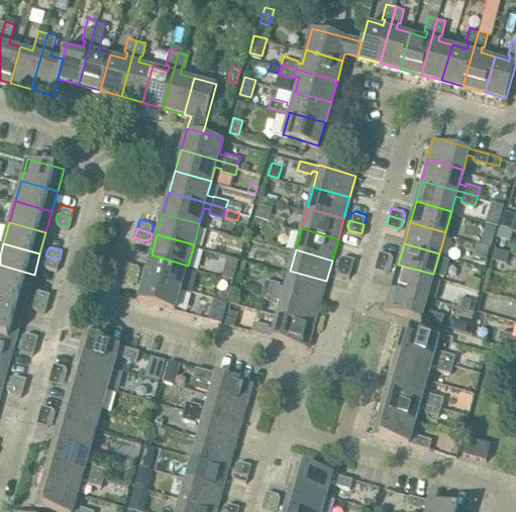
[(378,259),(392,263),(393,257),(391,252),(380,249),(378,259)]
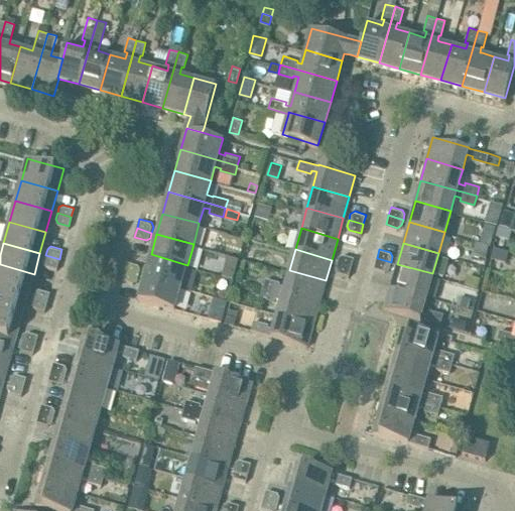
[(337,262),(351,266),(354,256),(343,253),(338,256),(337,262)]
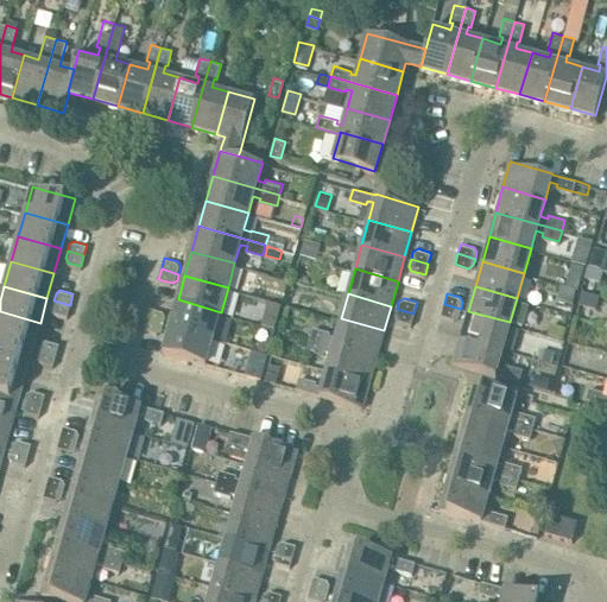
[(178,299),(171,324),(214,337),(221,312),(178,299)]
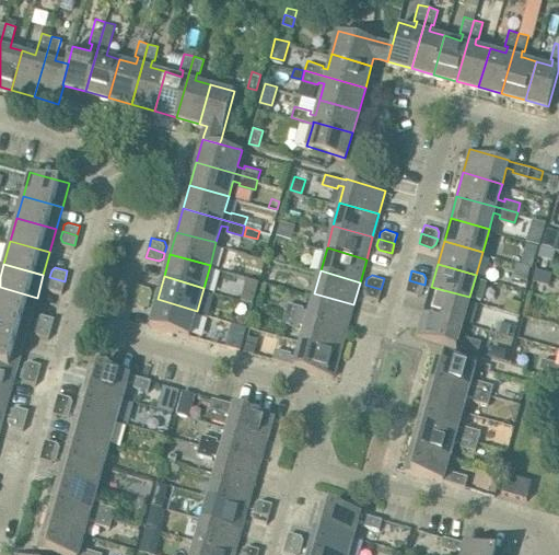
[(65,281),(49,277),(47,284),(49,287),(61,290),(65,281)]
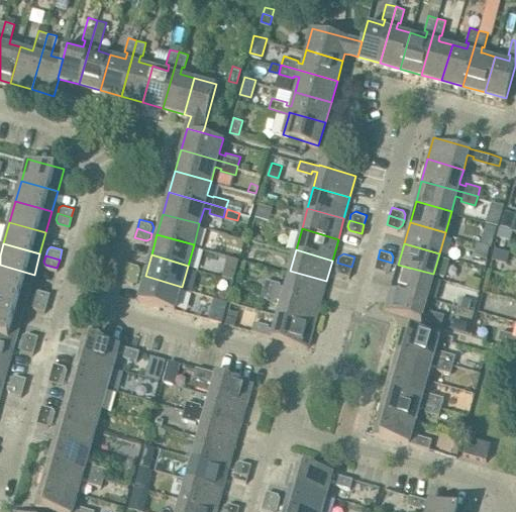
[(392,263),(378,259),(375,267),(386,271),(390,269),(392,263)]
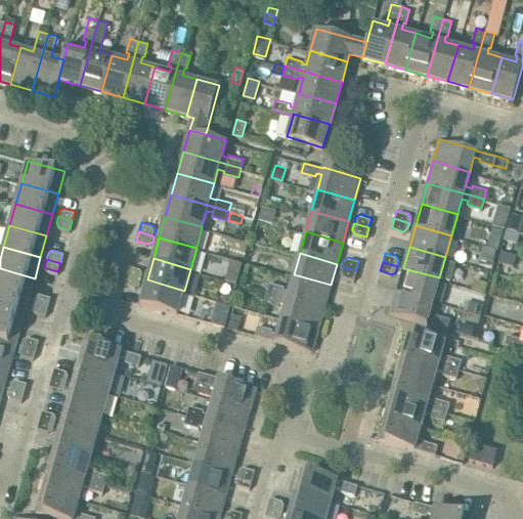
[(127,274),(142,278),(143,273),(141,268),(130,265),(127,274)]
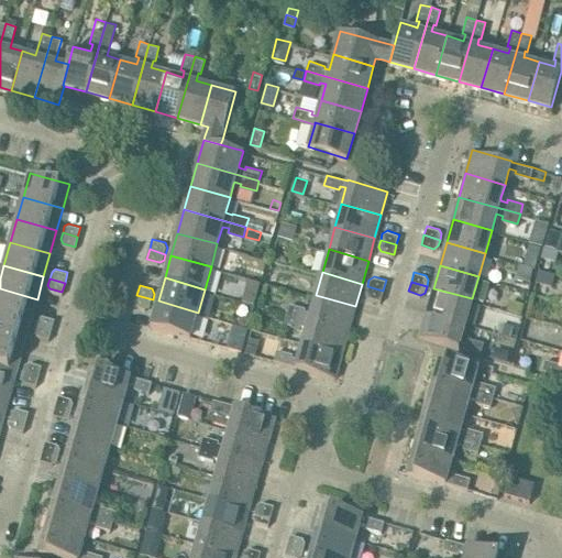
[(383,291),(367,286),(365,293),(367,296),(381,301),(383,291)]
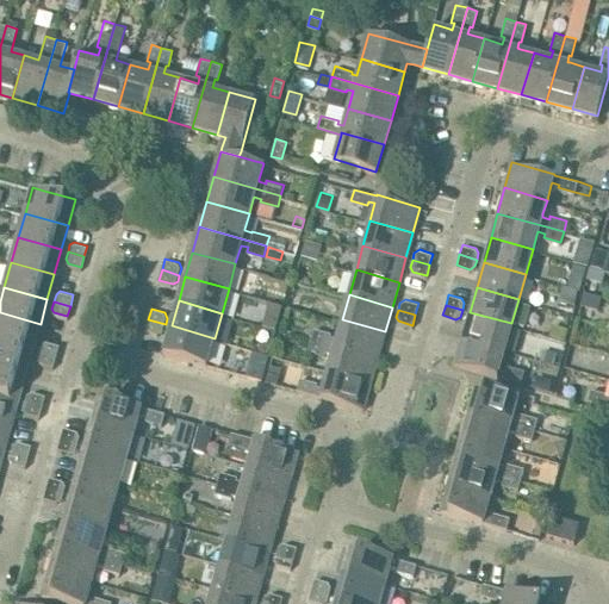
[(0,312),(0,340),(33,349),(41,324),(0,312)]
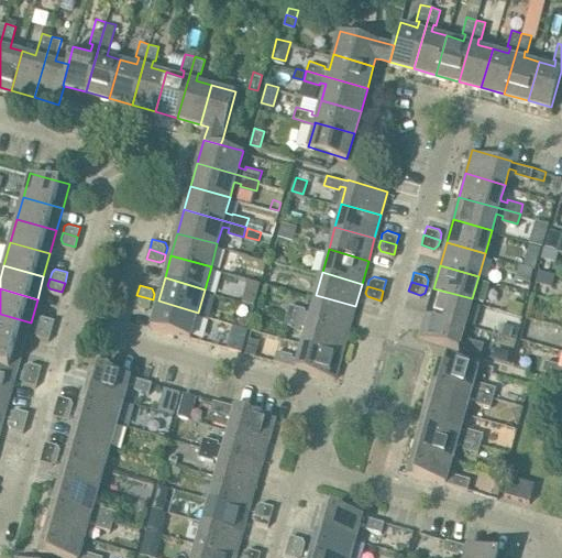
[(433,288),(427,310),(465,321),(472,298),(433,288)]
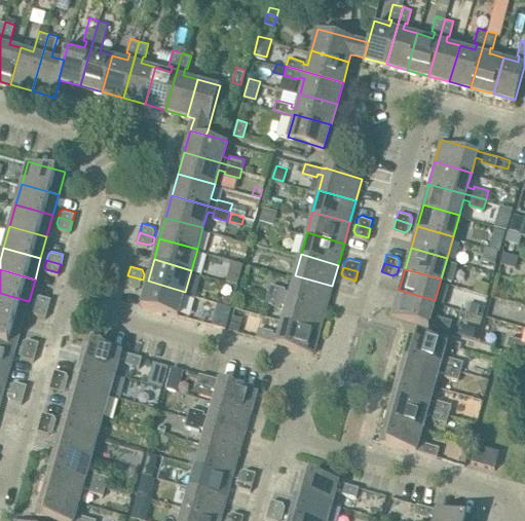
[(143,280),(127,275),(125,285),(137,288),(141,285),(143,280)]
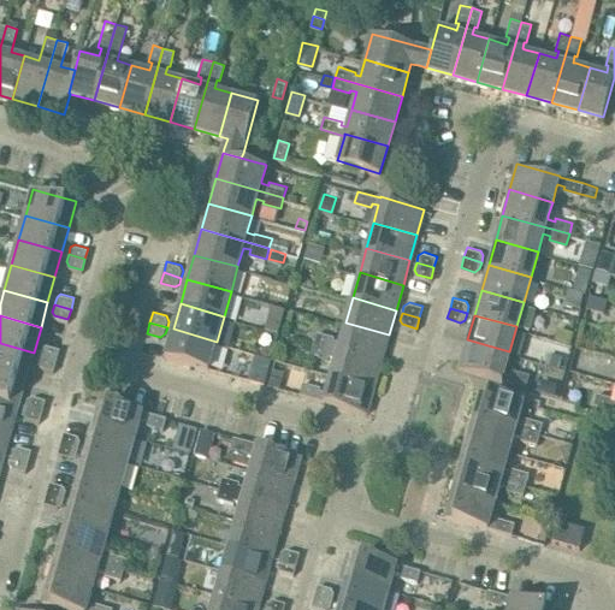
[(382,360),(389,335),(346,323),(341,338),(341,341),(335,338),(336,336),(318,331),(315,342),(382,360)]
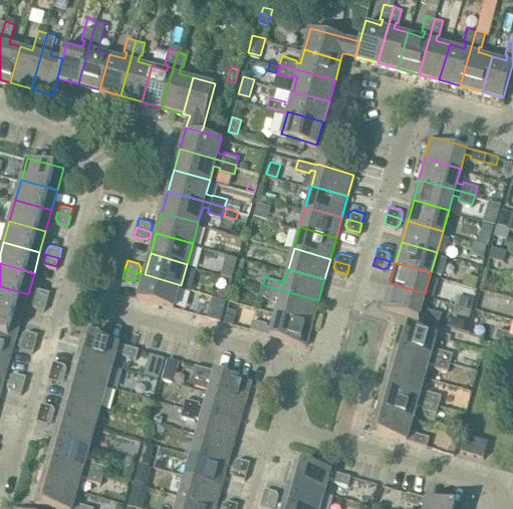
[(145,274),(139,296),(175,306),(181,285),(145,274)]
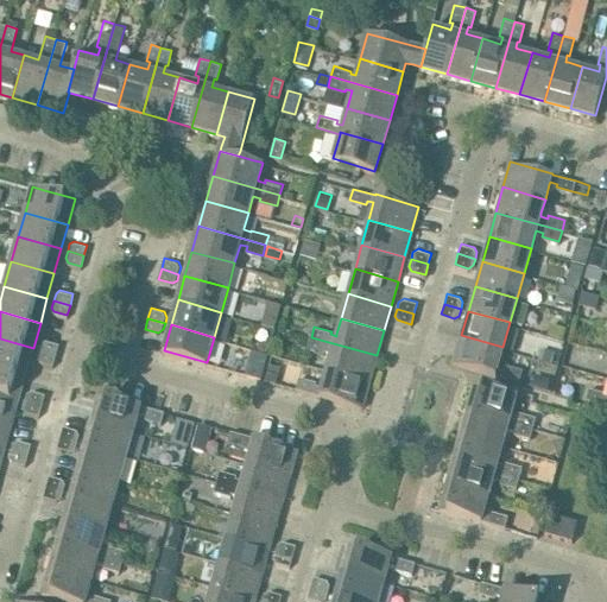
[(461,335),(454,361),(497,373),(519,379),(523,368),(506,363),(506,366),(498,365),(499,361),(503,347),(461,335)]
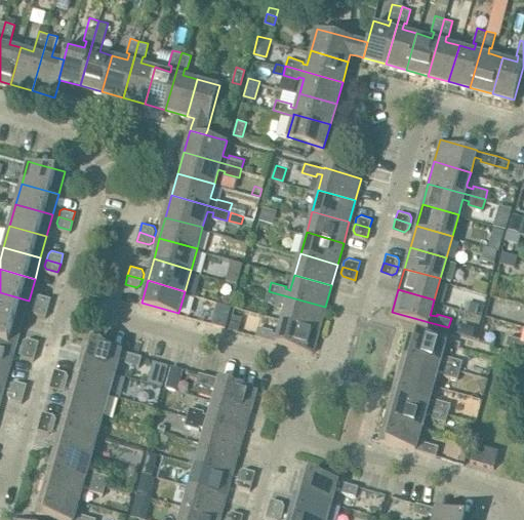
[(319,328),(323,316),(325,307),(269,291),(266,301),(280,305),(281,302),(286,303),(282,318),(319,328)]
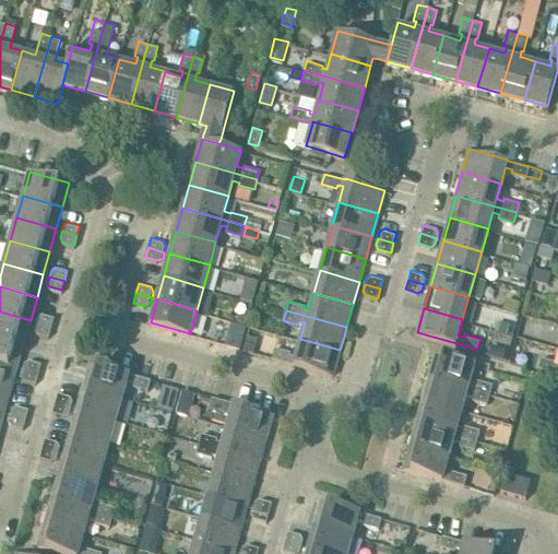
[(0,336),(24,343),(31,320),(0,311),(0,336)]
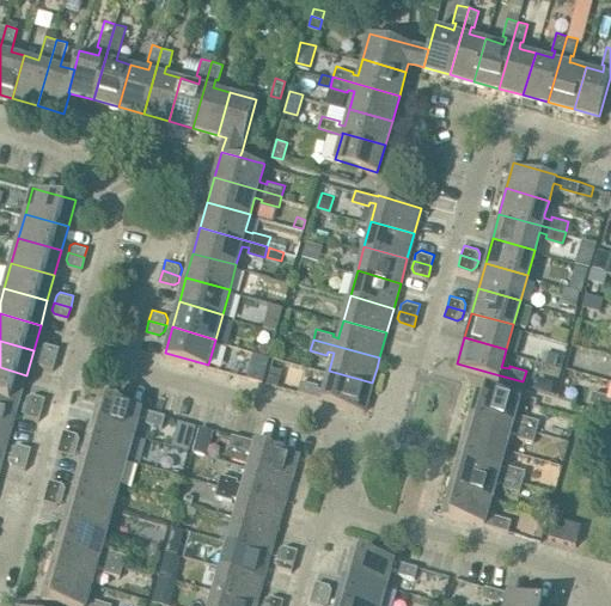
[(40,353),(56,356),(60,346),(47,342),(41,346),(40,353)]
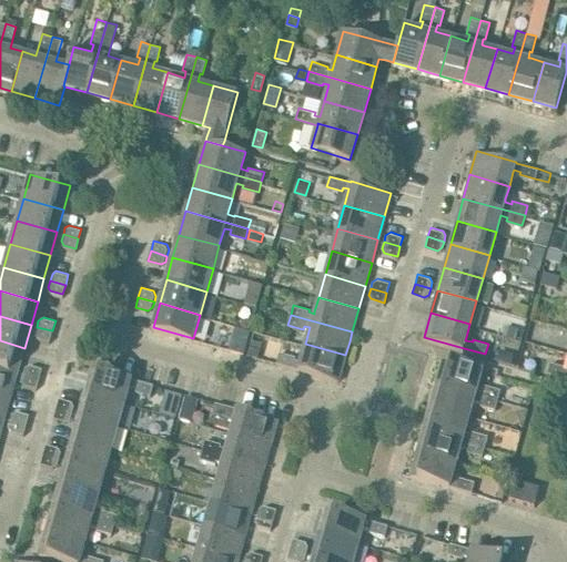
[(506,323),(503,333),(516,336),(518,326),(506,323)]
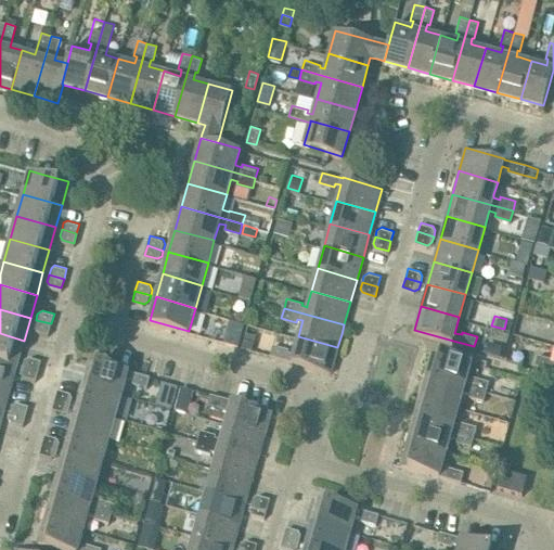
[(51,323),(36,320),(35,325),(37,330),(49,333),(51,323)]
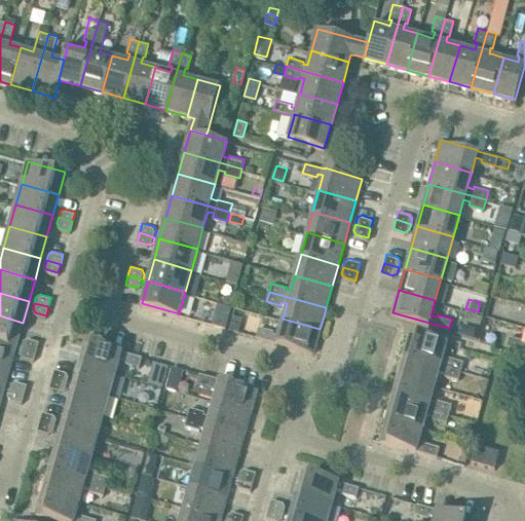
[(0,315),(0,339),(16,344),(23,323),(0,315)]
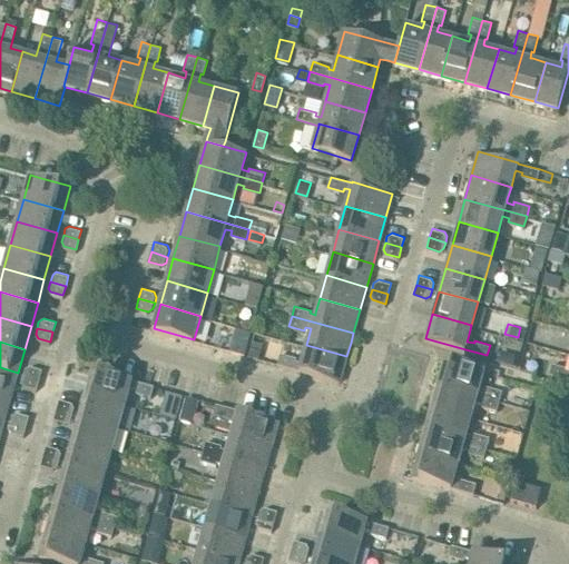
[(346,356),(306,345),(303,358),(302,360),(296,359),(297,356),(282,352),(278,362),(300,368),(300,369),(340,381),(346,356)]
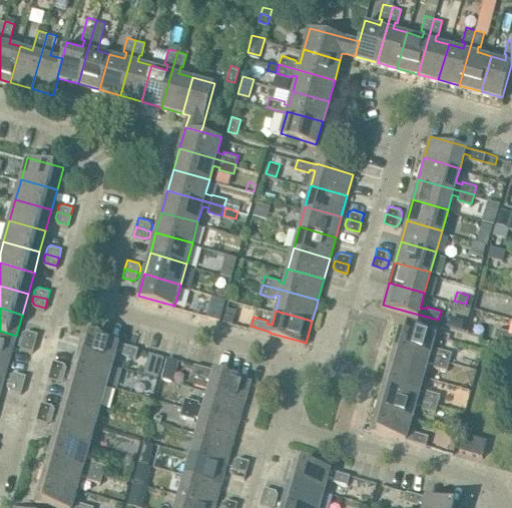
[(436,333),(400,323),(394,344),(450,360),(452,351),(438,347),(438,349),(431,348),(436,333)]
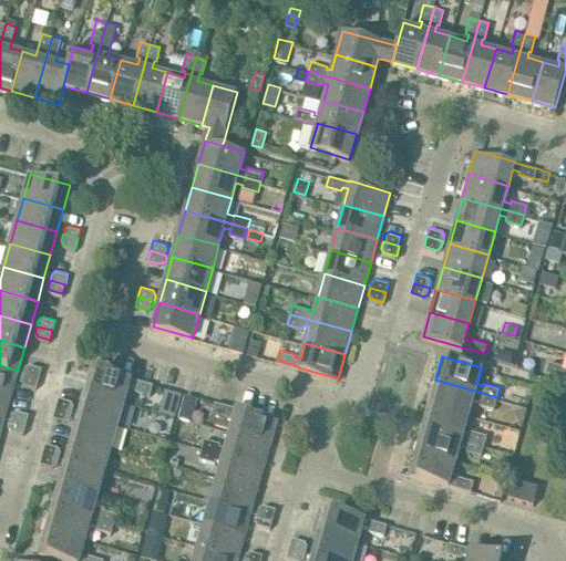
[(565,367),(565,365),(549,360),(546,371),(565,376),(565,367)]
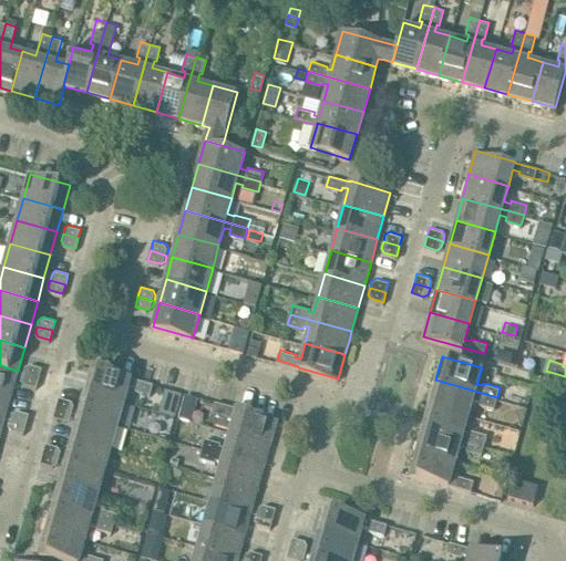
[(23,372),(39,376),(42,366),(30,363),(26,366),(23,372)]
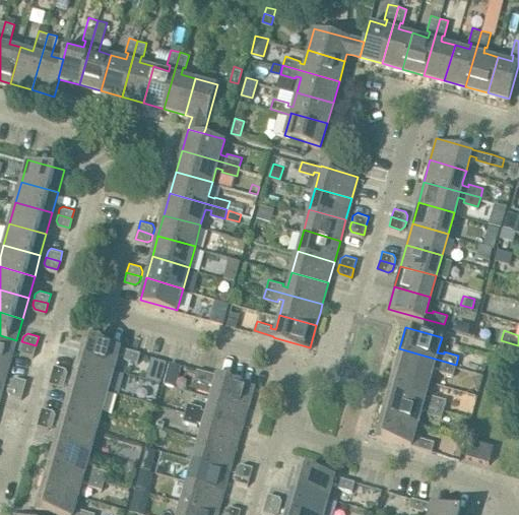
[(0,335),(0,359),(10,362),(16,340),(0,335)]
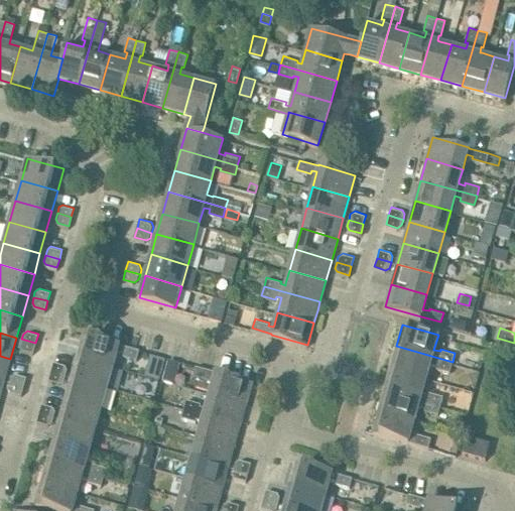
[(84,333),(78,355),(113,366),(117,353),(118,350),(124,352),(123,355),(137,359),(139,350),(120,344),(120,343),(100,338),(84,333)]
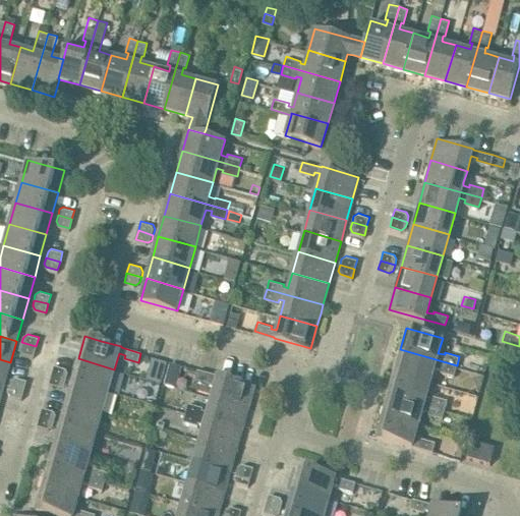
[(36,346),(21,342),(20,348),(22,352),(34,355),(36,346)]
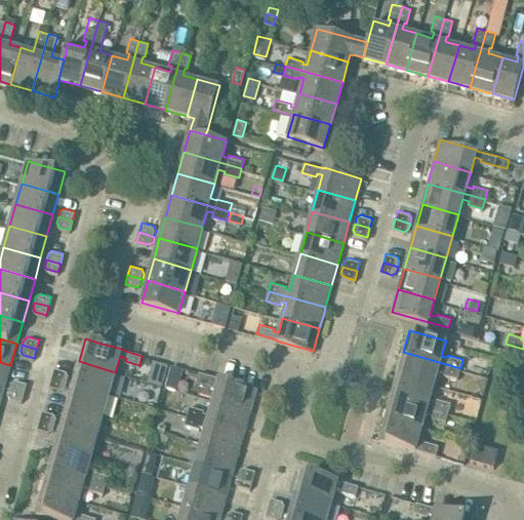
[(403,352),(397,373),(434,384),(438,368),(444,370),(443,373),(457,377),(460,368),(403,352)]
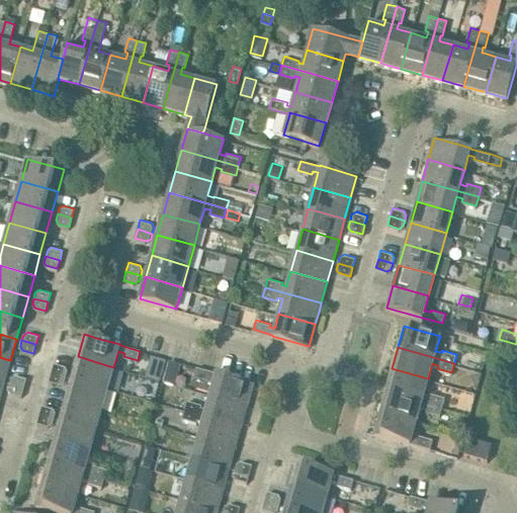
[(152,354),(146,374),(160,378),(166,358),(152,354)]
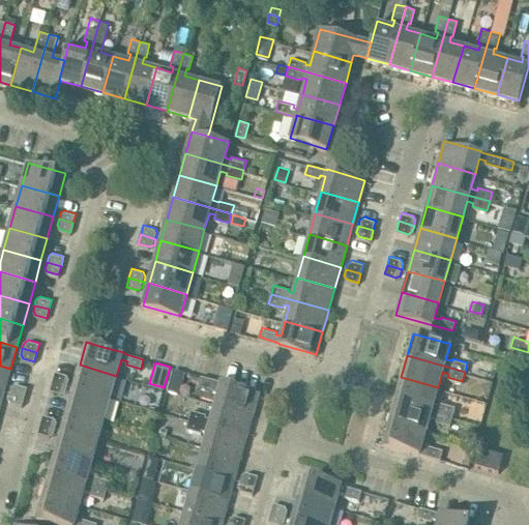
[(80,365),(74,386),(111,397),(116,376),(80,365)]
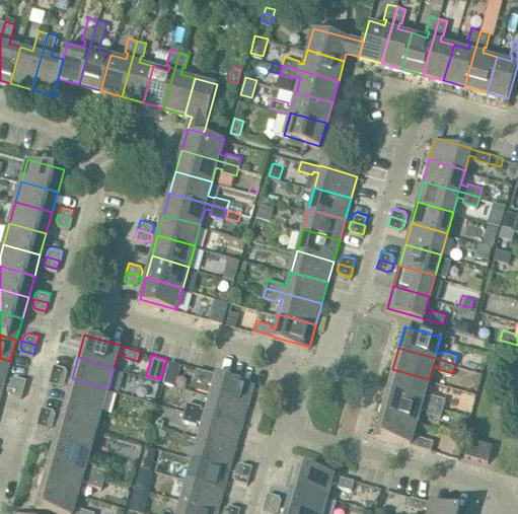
[(0,358),(0,380),(5,382),(10,361),(0,358)]
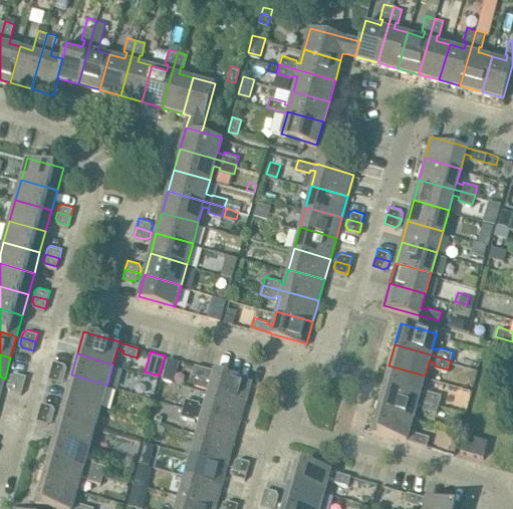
[(51,368),(65,372),(67,366),(65,362),(54,359),(51,368)]
